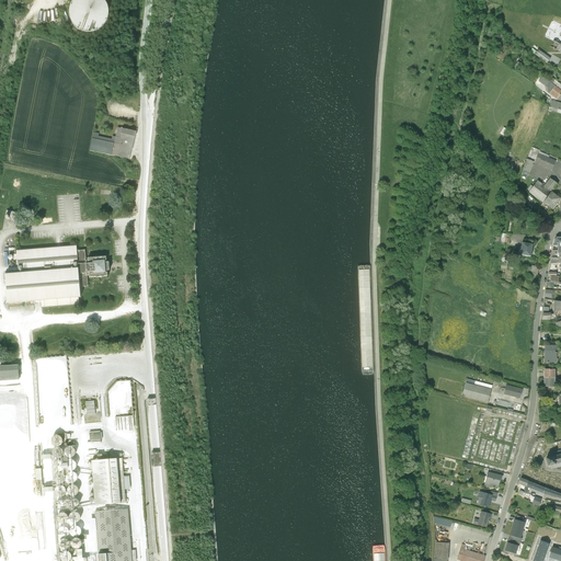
[(27,0),(20,0),(18,9),(25,11),(27,4),(31,6),(32,1),(29,1),(27,0)]
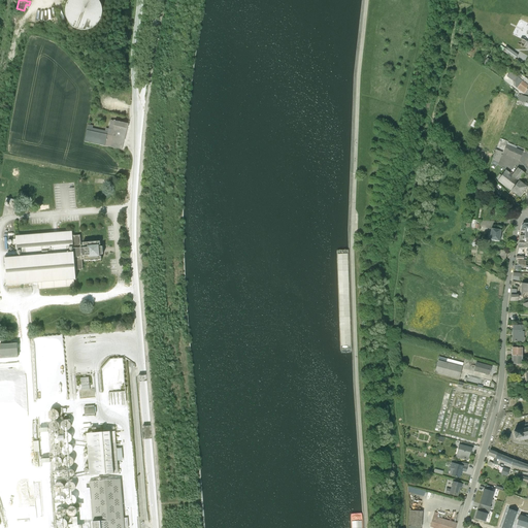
[(91,30),(99,23),(102,12),(99,3),(95,0),(69,0),(64,7),(64,19),(70,28),(79,32),(91,30)]
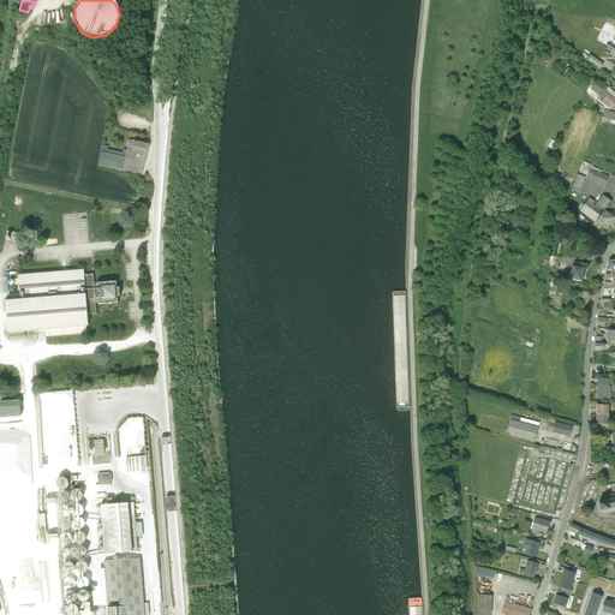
[(614,49),(605,46),(602,52),(614,58),(614,55),(614,49)]
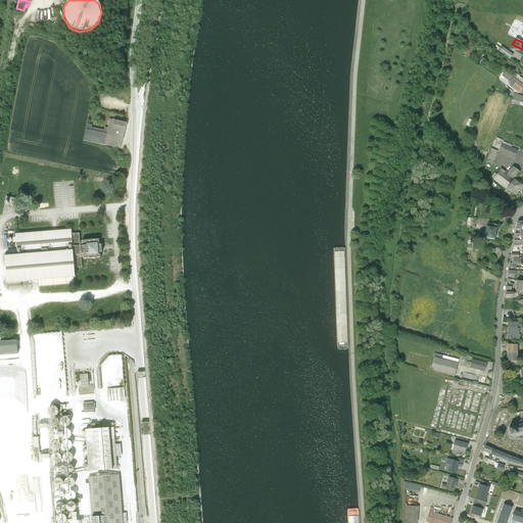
[(502,47),(497,51),(510,60),(511,57),(513,55),(502,47)]
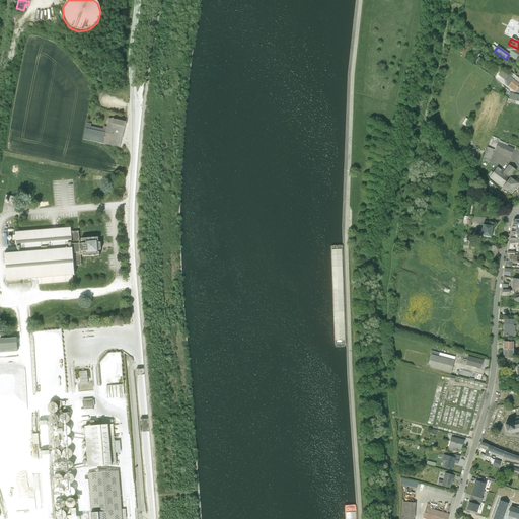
[(480,60),(479,61),(483,63),(484,62),(486,63),(487,61),(483,57),(479,55),(477,53),(474,57),(472,60),(474,62),(478,58),(480,60)]
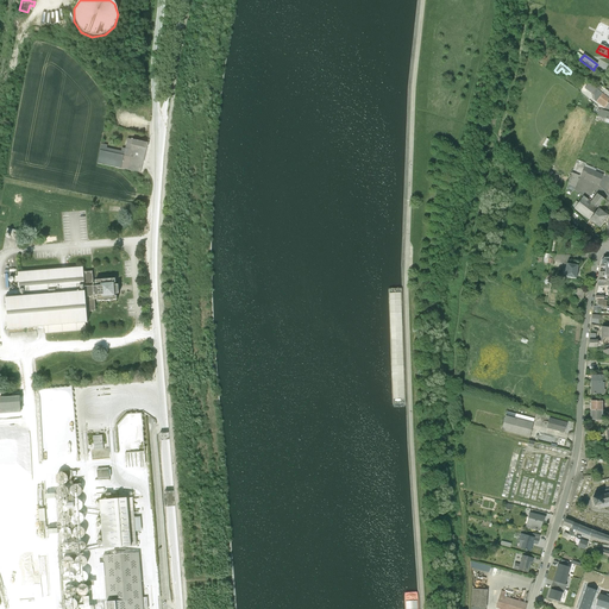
[(596,89),(594,88),(588,83),(584,89),(591,94),(591,99),(594,101),(596,102),(602,94),(596,89)]
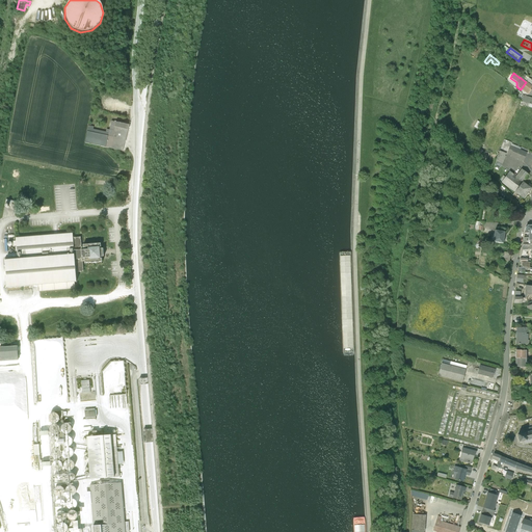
[(521,78),(526,82),(531,86),(531,85),(531,81),(526,76),(525,78),(521,75),(519,77),(521,78)]
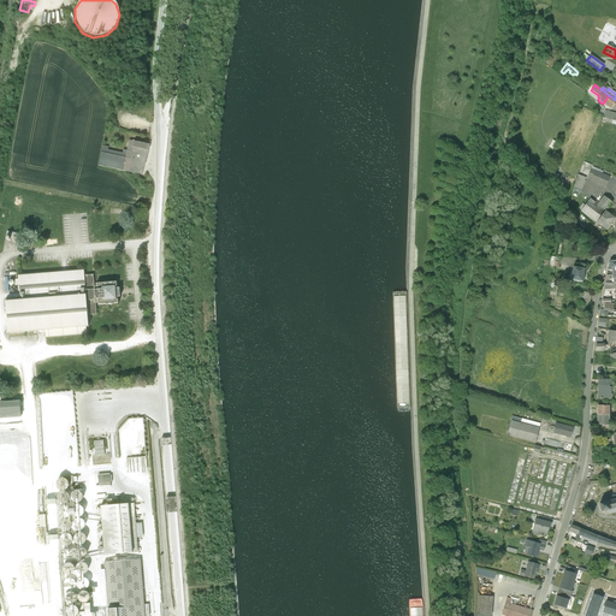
[(609,95),(603,104),(611,111),(615,105),(614,105),(615,100),(609,95)]
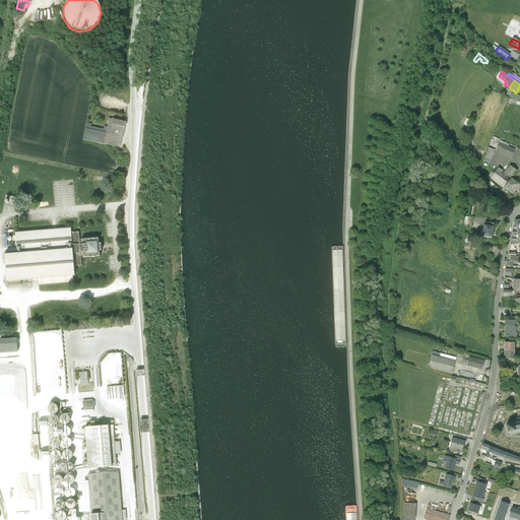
[(510,96),(509,100),(519,103),(519,95),(511,93),(510,96)]
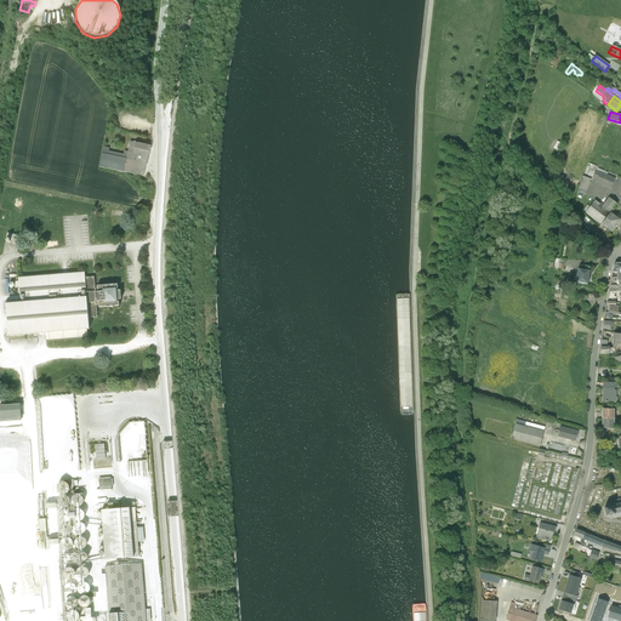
[(134,149),(135,143),(130,142),(127,153),(125,152),(124,155),(109,152),(109,148),(103,147),(102,154),(100,167),(124,172),(143,177),(149,153),(134,149)]
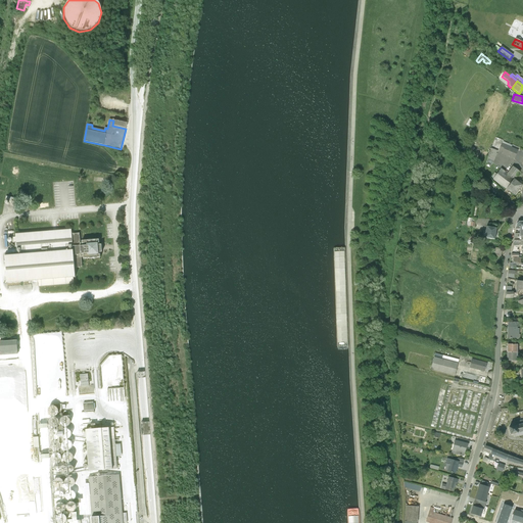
[(466,139),(464,145),(468,148),(466,152),(468,153),(470,149),(471,149),(474,151),(475,151),(476,149),(474,149),(475,148),(470,146),(469,145),(471,142),(466,139)]
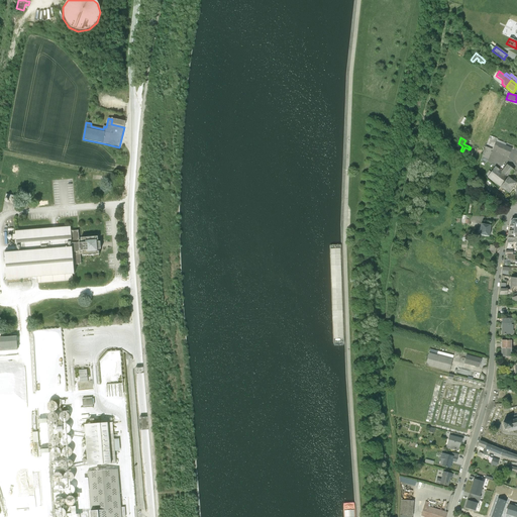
[(496,141),(493,148),(497,150),(496,151),(508,158),(512,148),(505,145),(506,144),(500,141),(497,140),(496,141)]
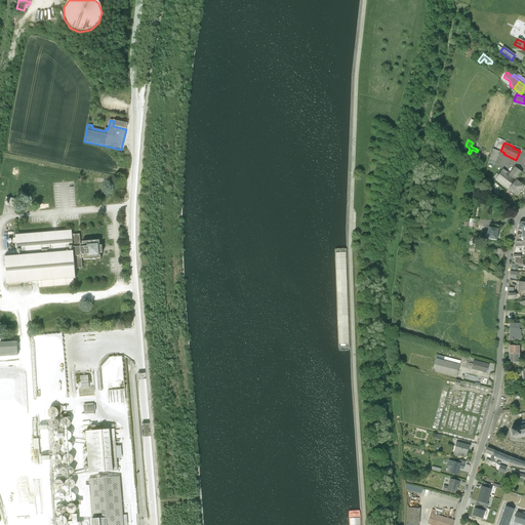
[(493,149),(492,149),(491,152),(492,152),(489,160),(490,160),(489,163),(493,165),(494,162),(495,162),(498,155),(499,152),(493,149)]
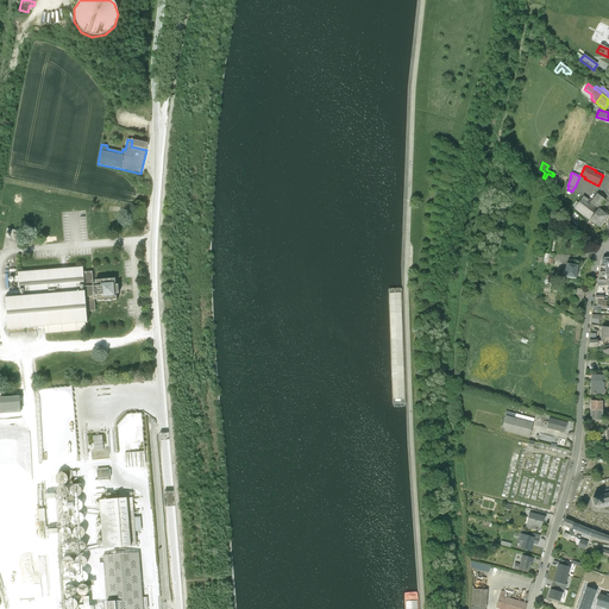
[(578,203),(575,208),(573,209),(576,211),(582,215),(589,221),(598,208),(598,209),(606,200),(597,194),(590,202),(588,200),(583,196),(578,203)]
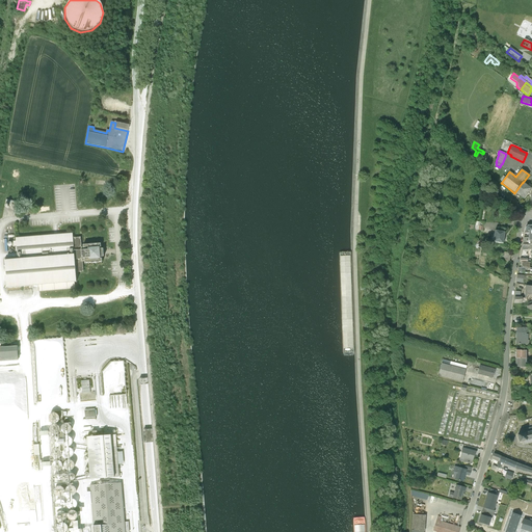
[(523,182),(514,193),(524,200),(531,189),(523,183),(523,182)]
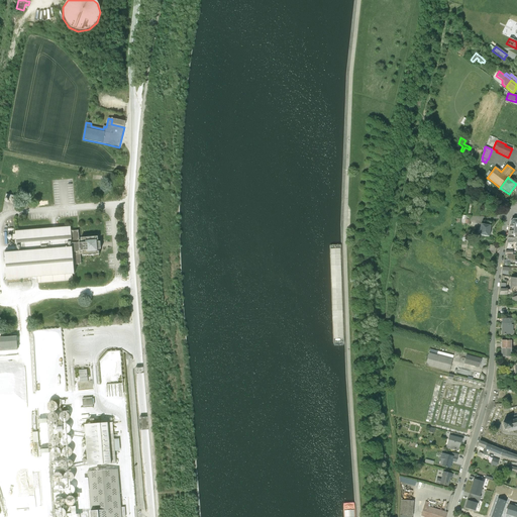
[(481,224),(479,235),(489,237),(491,226),(481,224)]
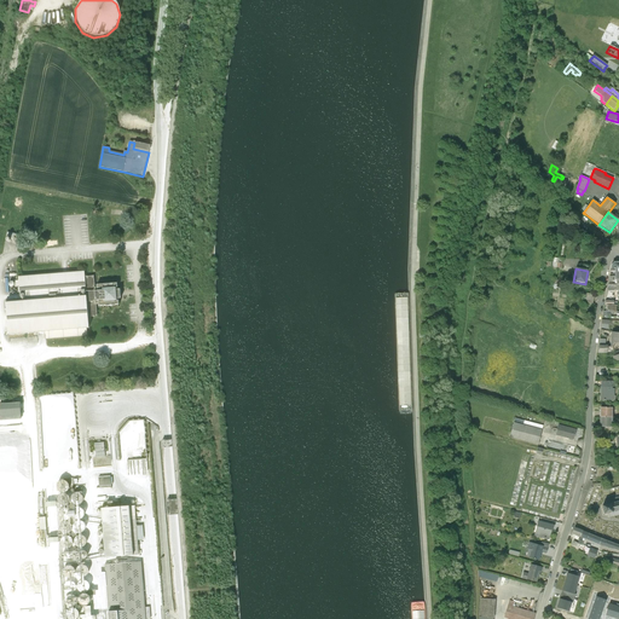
[(86,296),(88,317),(97,317),(97,305),(98,305),(99,307),(119,306),(119,301),(117,301),(117,300),(121,299),(120,290),(116,290),(116,288),(117,288),(117,284),(97,285),(97,288),(96,288),(94,277),(85,277),(85,272),(65,273),(18,277),(19,287),(21,300),(21,302),(65,299),(86,296)]
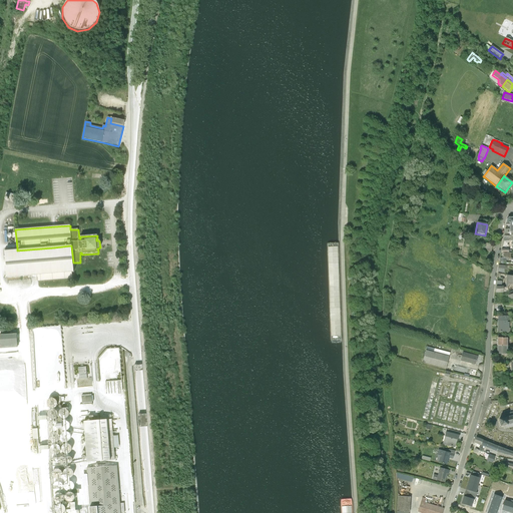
[(509,235),(508,230),(507,228),(504,228),(503,237),(509,238),(509,240),(511,240),(509,235)]
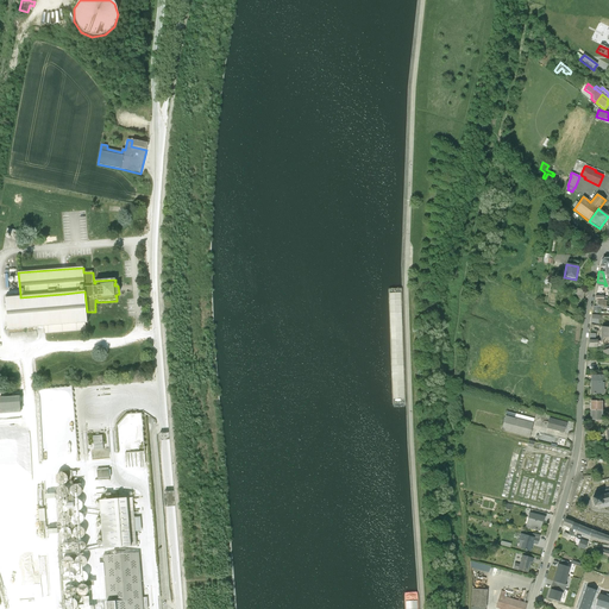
[(575,288),(573,299),(583,301),(584,290),(575,288)]
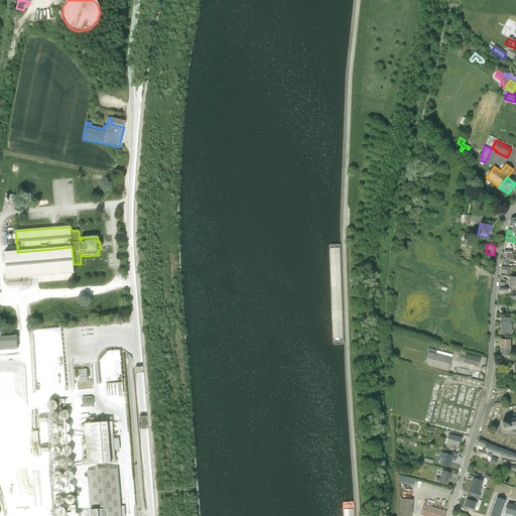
[(54,249),(17,252),(5,253),(7,279),(37,277),(54,275),(73,274),(75,274),(74,264),(72,247),(54,249)]
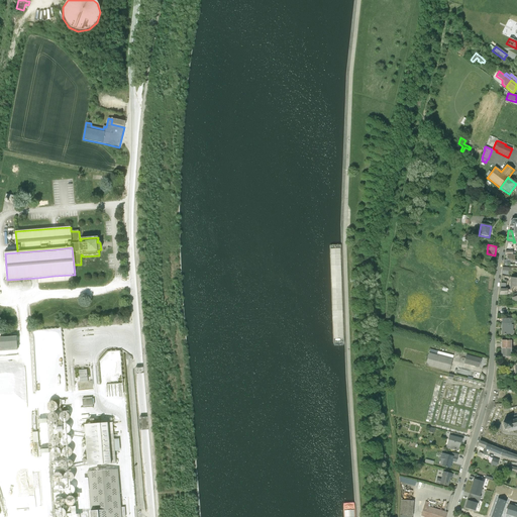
[(55,276),(37,278),(38,284),(55,283),(73,281),(73,275),(55,276)]
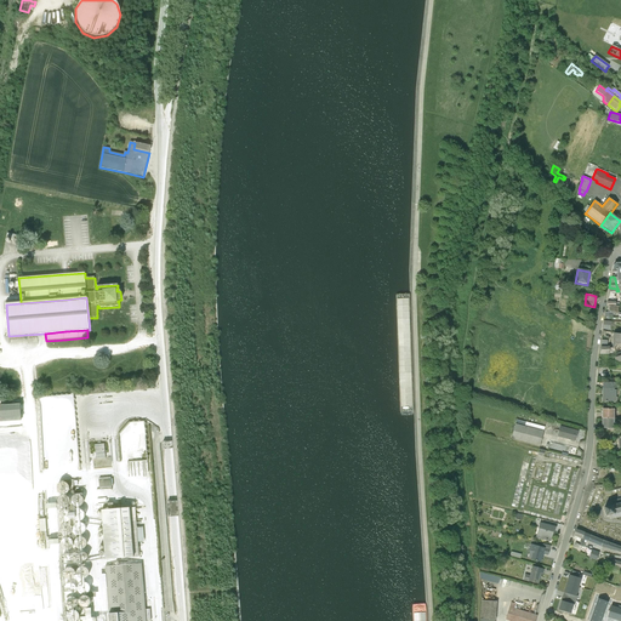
[(599,351),(599,352),(609,353),(610,353),(614,353),(615,353),(620,351),(620,334),(613,334),(613,332),(611,340),(611,348),(609,348),(609,347),(602,346),(600,347),(599,351)]
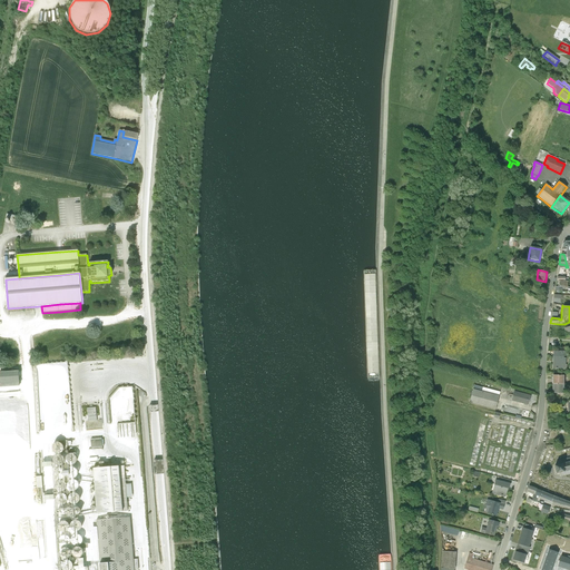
[(566,356),(566,352),(553,351),(552,369),(562,370),(563,365),(563,359),(563,356),(566,356)]
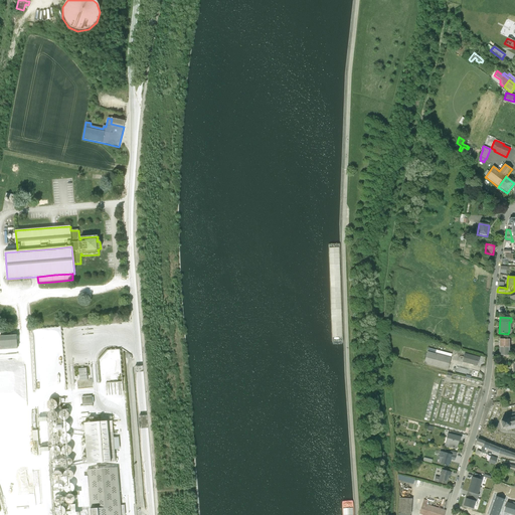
[(17,335),(0,336),(0,340),(1,350),(17,349),(17,335)]
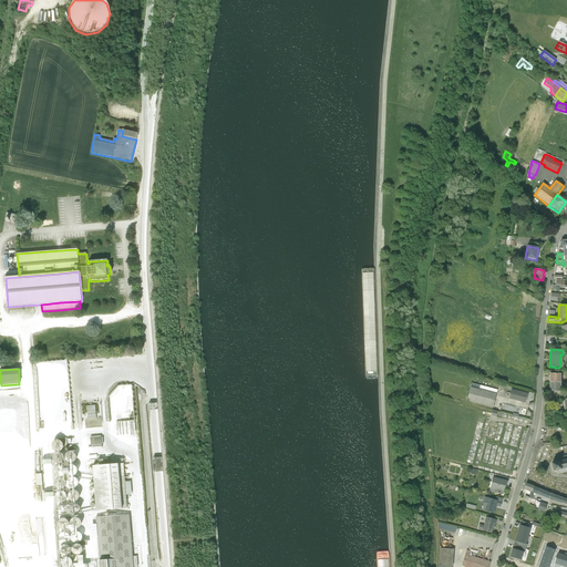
[(549,382),(560,382),(560,373),(549,373),(549,382)]
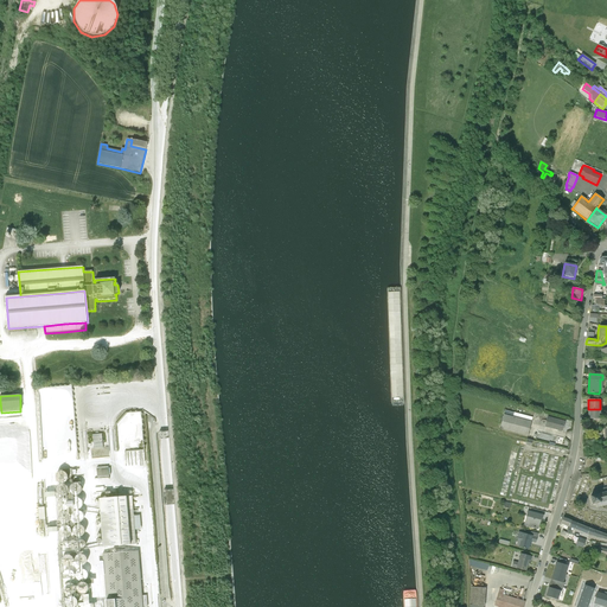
[(600,409),(588,409),(587,419),(600,420),(600,419),(600,409)]
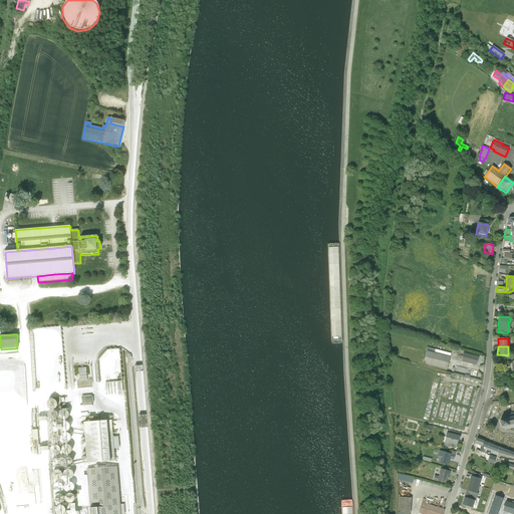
[(434,352),(450,357),(451,353),(449,352),(435,348),(434,352)]
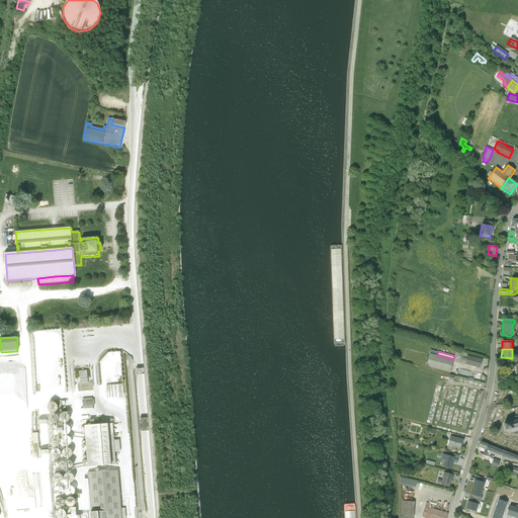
[(452,365),(453,360),(430,353),(426,366),(450,372),(450,371),(452,365)]
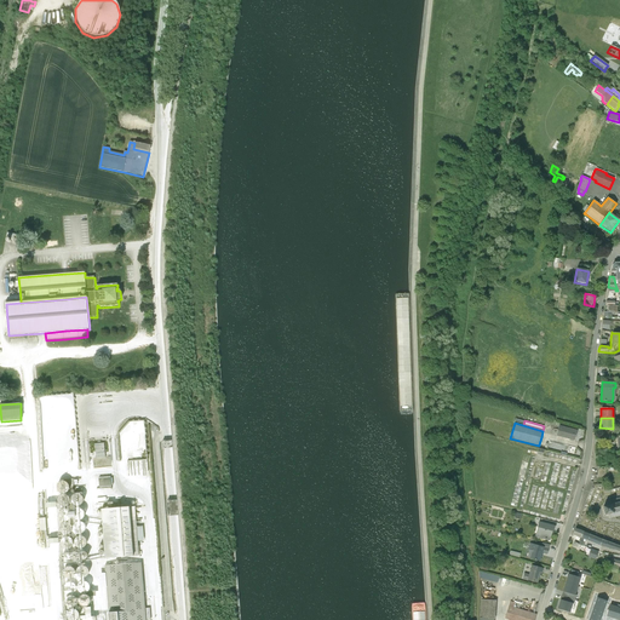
[(558,425),(556,436),(574,441),(577,430),(558,425)]
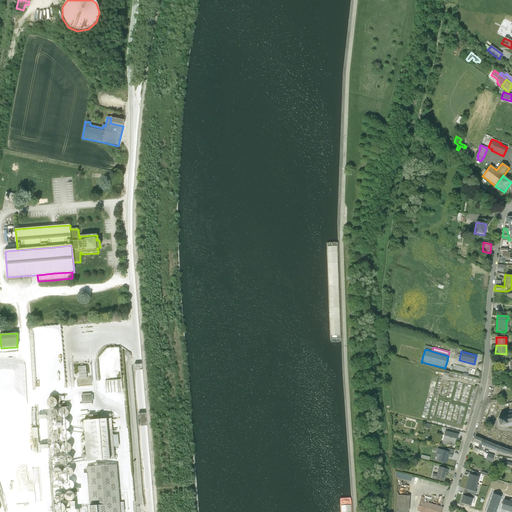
[(86,366),(78,366),(79,378),(87,378),(86,366)]
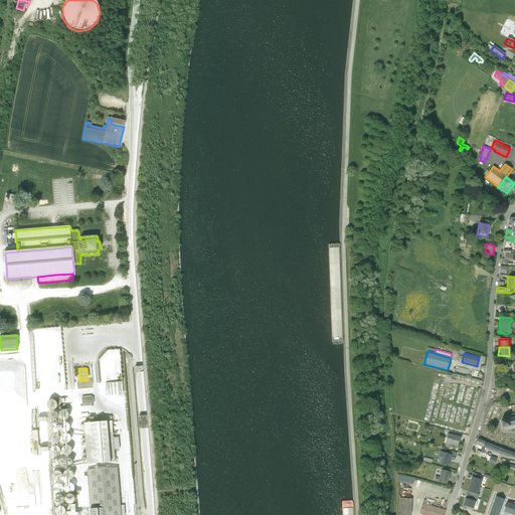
[(92,395),(82,396),(82,403),(82,405),(93,404),(93,403),(94,402),(94,396),(92,396),(92,395)]
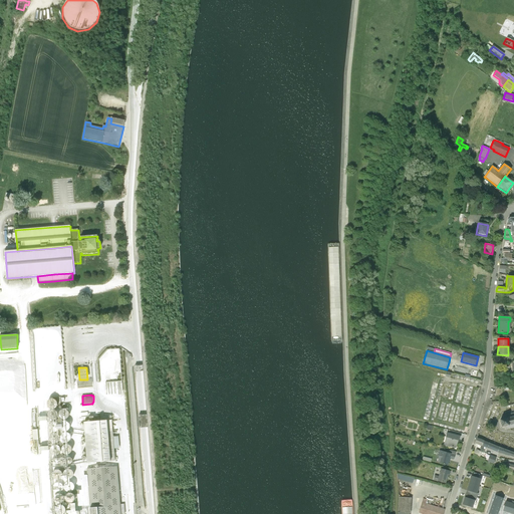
[(56,409),(58,407),(59,404),(58,402),(56,400),(53,399),(50,400),(49,403),(49,406),(50,408),(53,410),(56,409)]
